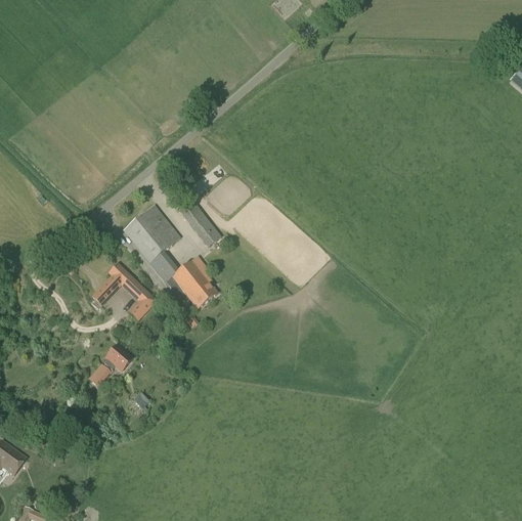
[(511,80),(521,89),(521,68),(511,80)]
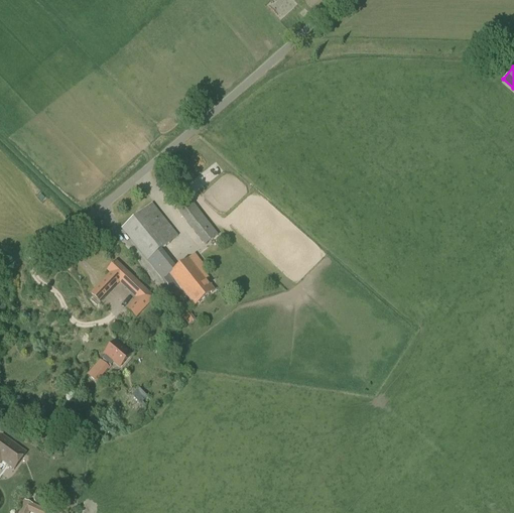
[(207,243),(220,232),(190,196),(177,206),(207,243)]
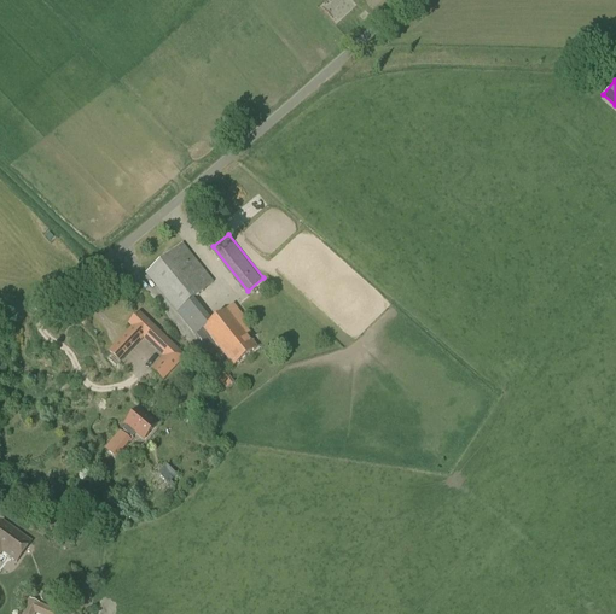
[(215,317),(197,294),(216,279),(184,240),(147,270),(197,333),(198,332),(208,344),(219,357),(226,351),(236,363),(260,345),(250,333),(251,332),(247,325),(253,320),(237,300),(228,307),(215,317)]
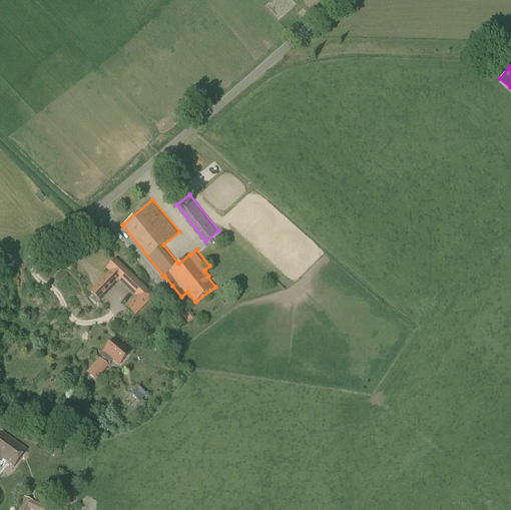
[(117,281),(120,278),(122,279),(130,271),(117,258),(109,267),(111,270),(109,272),(96,285),(105,294),(117,281)]
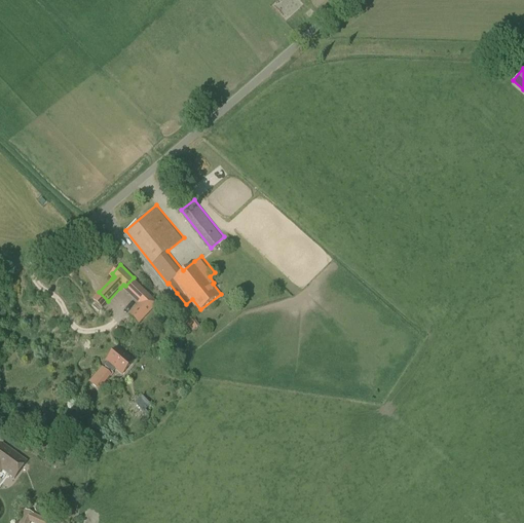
[(140,321),(147,313),(158,301),(148,291),(140,300),(141,302),(139,304),(132,312),(131,312),(132,313),(135,316),(136,318),(139,321),(140,321)]
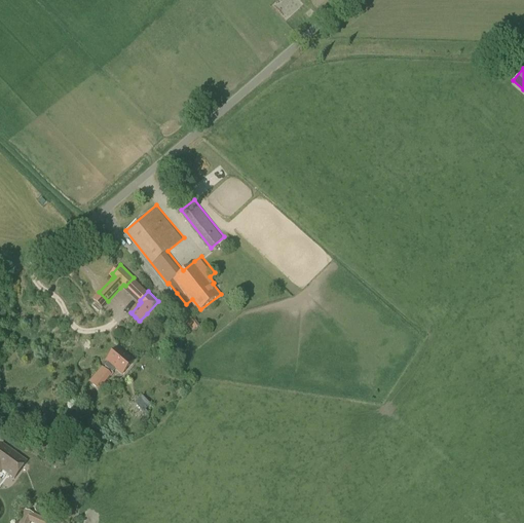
[(95,297),(104,305),(108,301),(99,292),(95,297)]
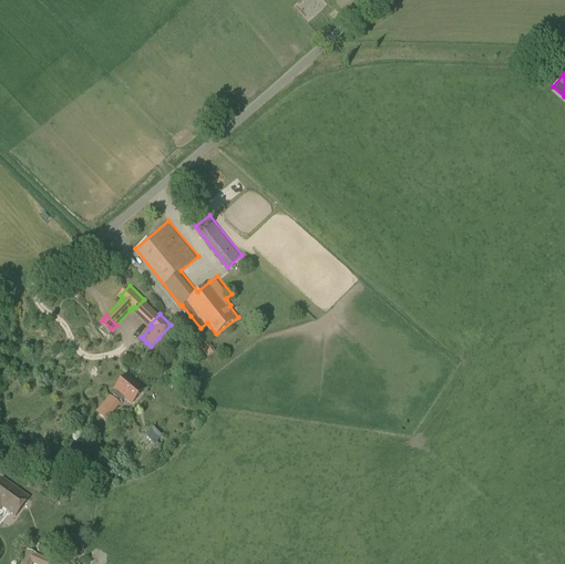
[(119,388),(115,392),(123,399),(126,395),(134,401),(145,387),(129,372),(116,387),(119,388)]
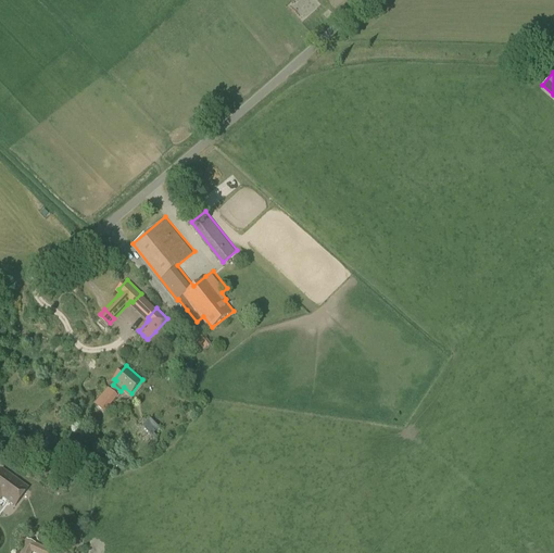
[(0,472),(0,499),(3,494),(16,504),(30,485),(4,466),(0,472)]
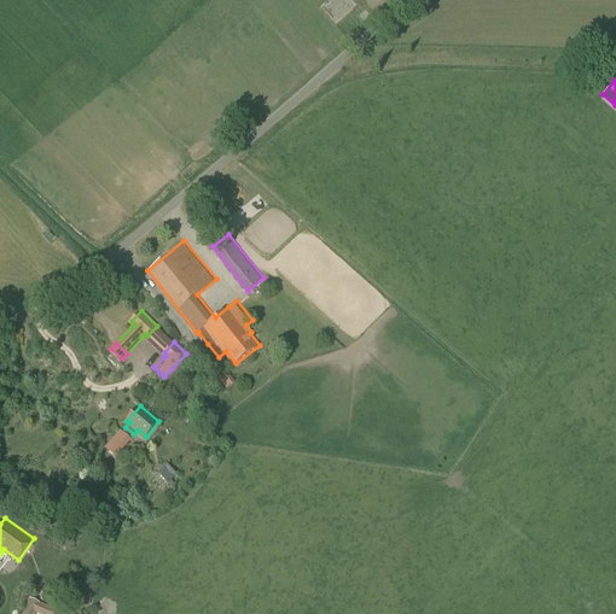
[(32,596),(25,610),(34,613),(36,613),(40,606),(58,613),(60,608),(42,601),(32,596)]
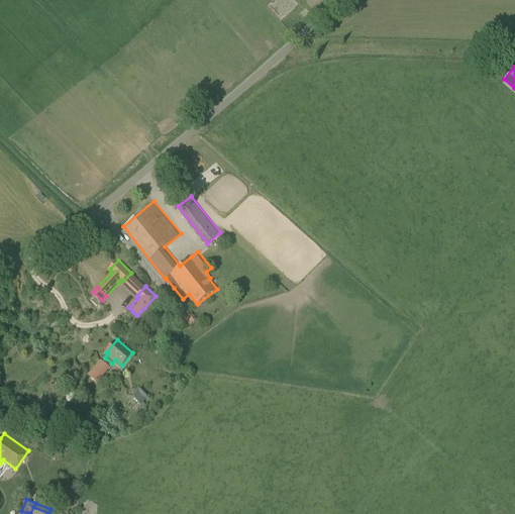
All buildings are outlined.
